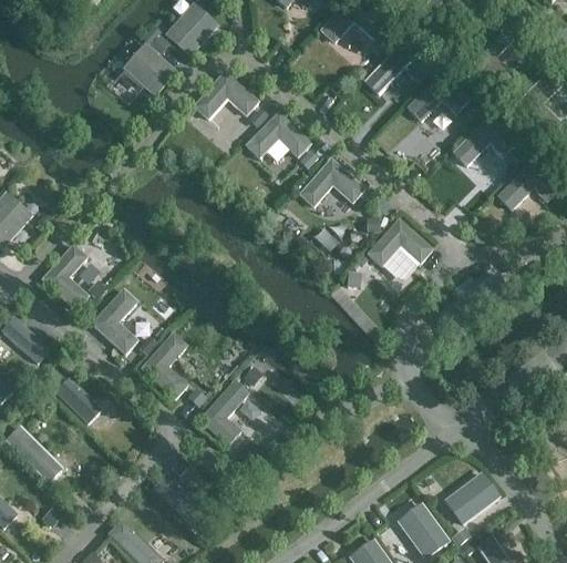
[(346,0),(320,29),(333,42),(353,21),(373,39),(385,23),(359,0),(346,0)]
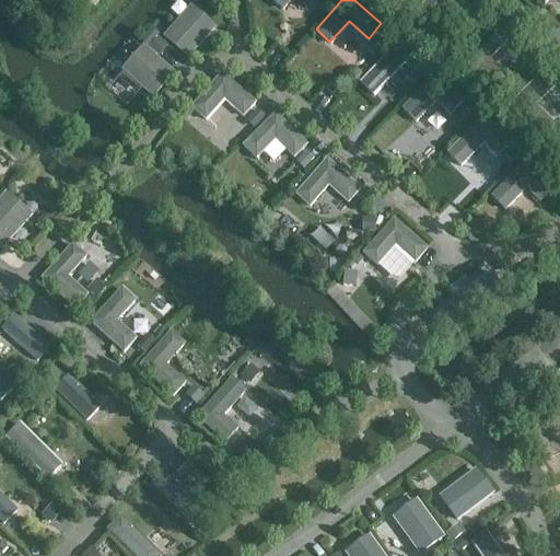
[(191,2),(166,32),(189,51),(214,22),(191,2)]
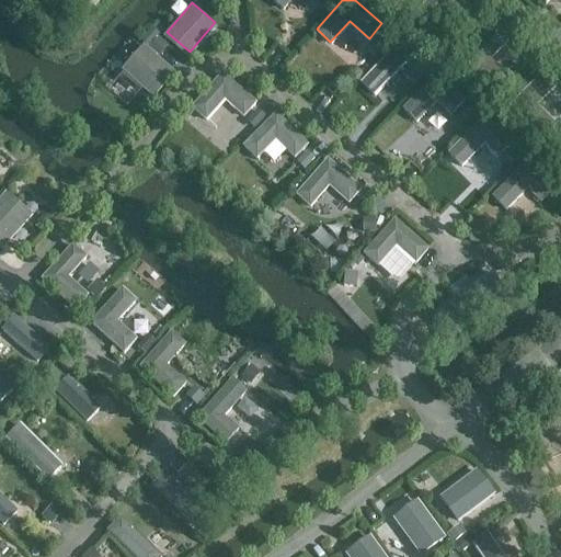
[(159,32),(151,24),(140,36),(148,43),(159,32)]
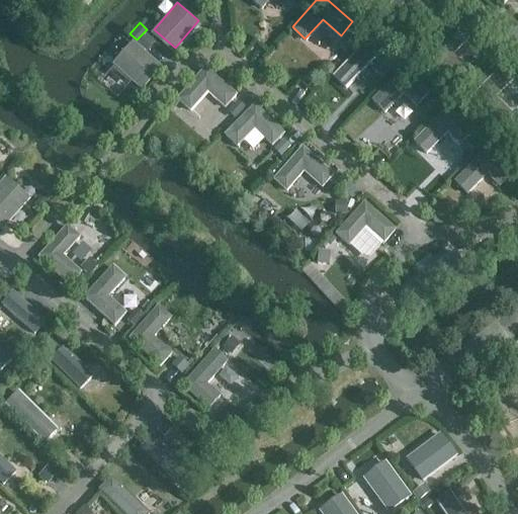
[(467,33),(456,22),(427,51),(456,80),(468,69),(450,51),(467,33)]
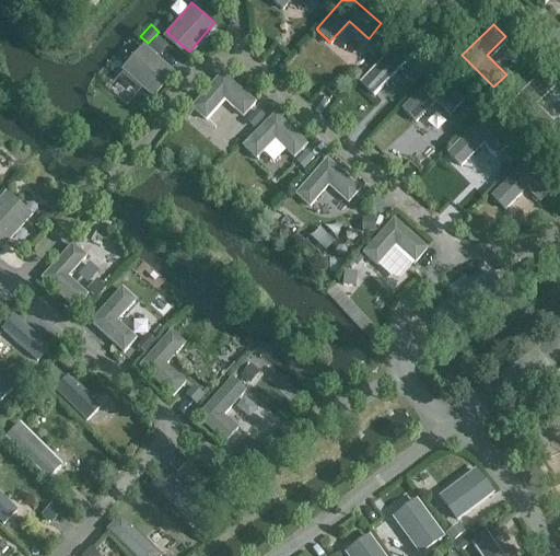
[(167,43),(159,35),(158,34),(148,44),(149,44),(158,53),(167,43)]
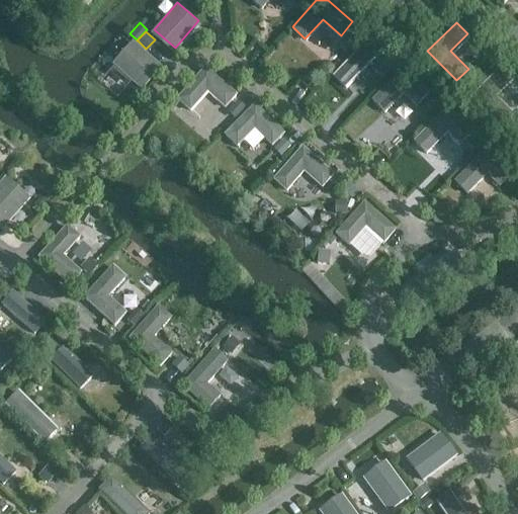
[(353,31),(346,39),(352,46),(360,37),(353,31)]
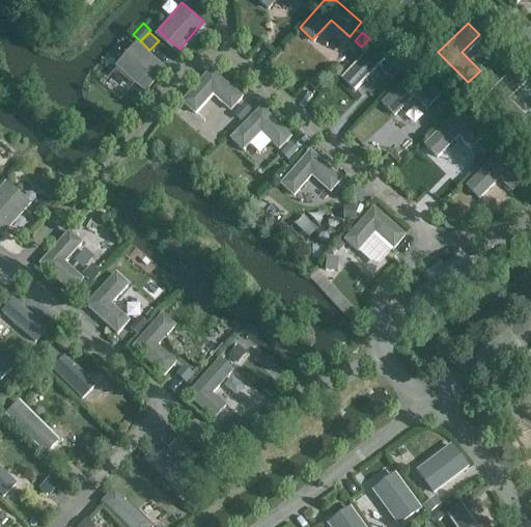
[(435,33),(426,40),(432,47),(441,39),(435,33)]
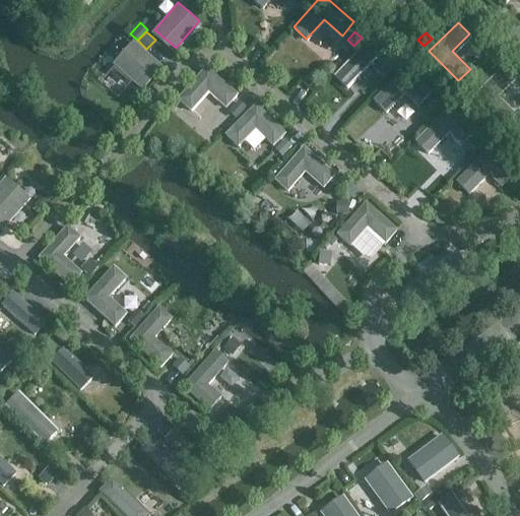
[(166,62),(176,51),(159,38),(149,50),(166,62)]
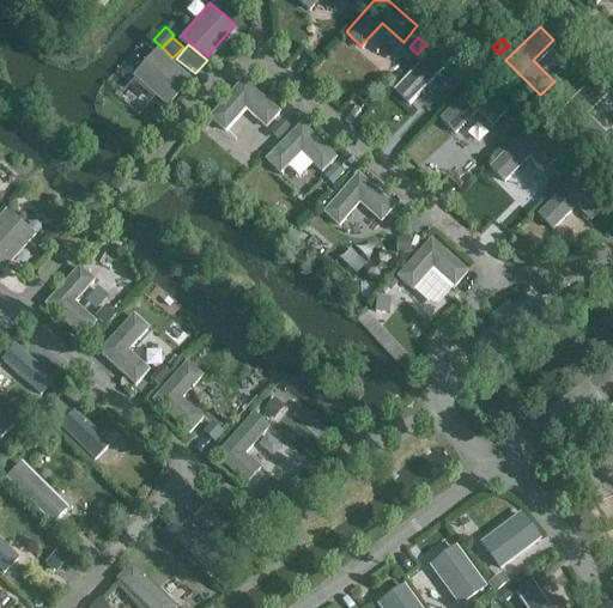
[(190,77),(157,47),(134,71),(168,102),(190,77)]
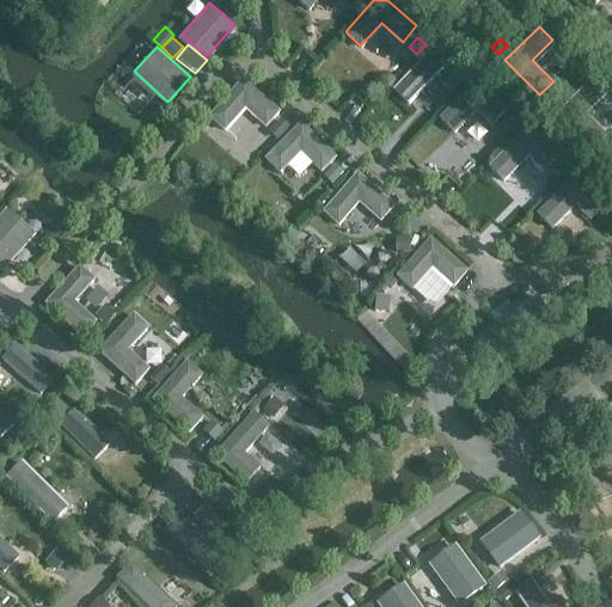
[(429,48),(392,86),(405,100),(444,62),(429,48)]
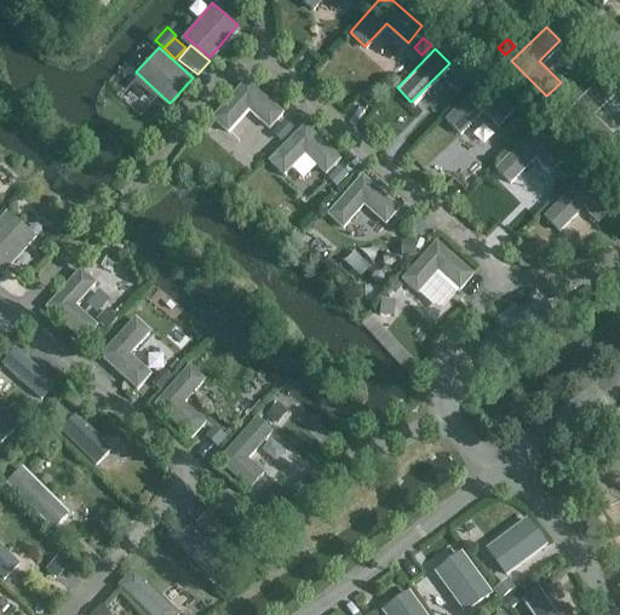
[(445,79),(457,90),(466,79),(454,68),(445,79)]
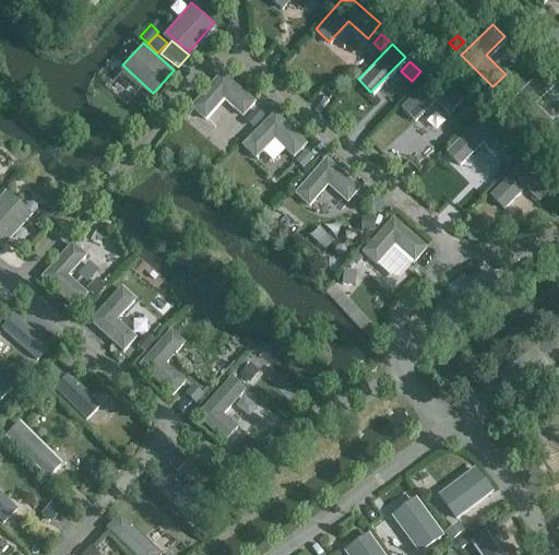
[(223,69),(193,102),(205,114),(224,93),(244,111),(256,99),(223,69)]
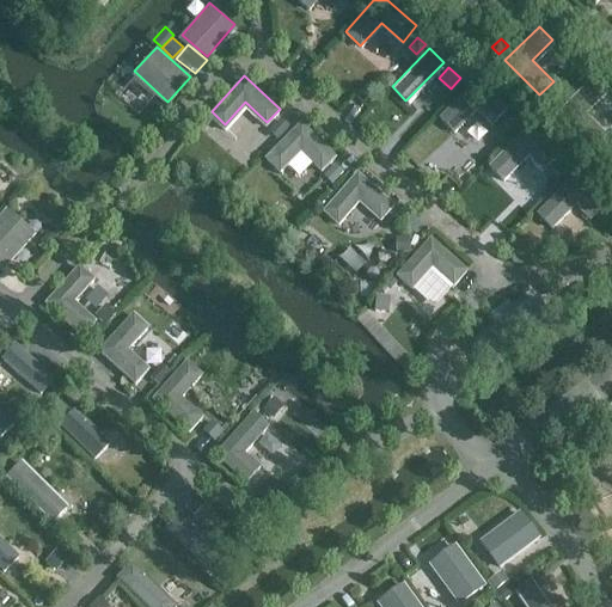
[(592,75),(555,112),(591,147),(606,132),(587,111),(607,90),(592,75)]
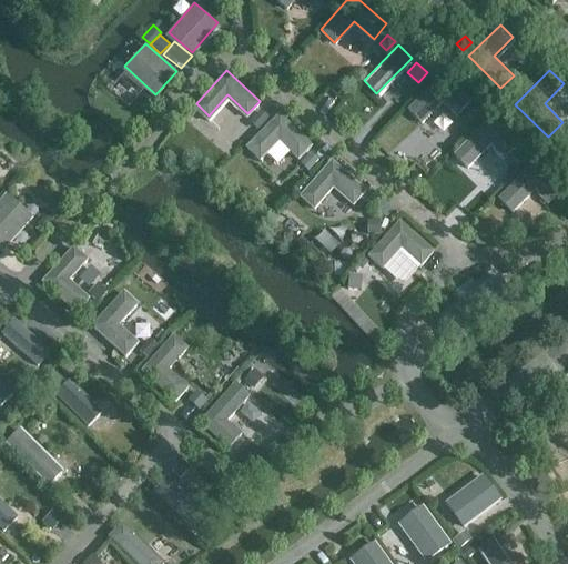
[(465,99),(437,76),(404,112),(416,123),(439,100),(443,103),(442,107),(452,116),(465,99)]
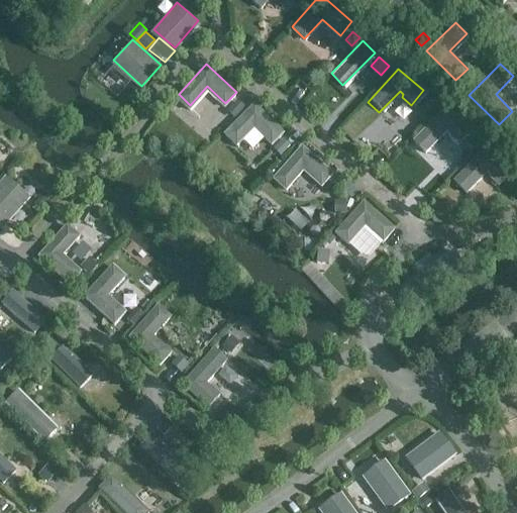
[(464,76),(457,83),(462,88),(470,81),(464,76)]
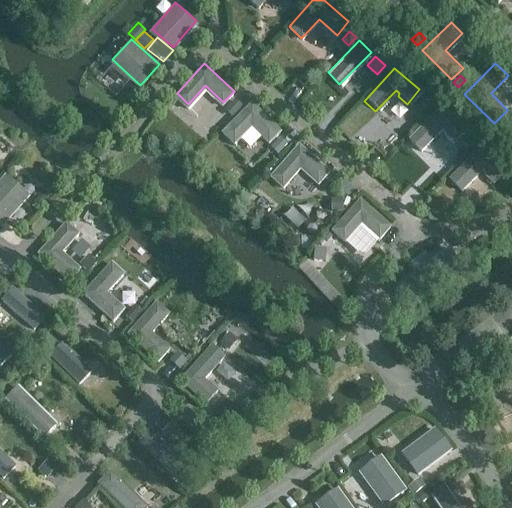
[(429,90),(419,101),(426,109),(437,98),(429,90)]
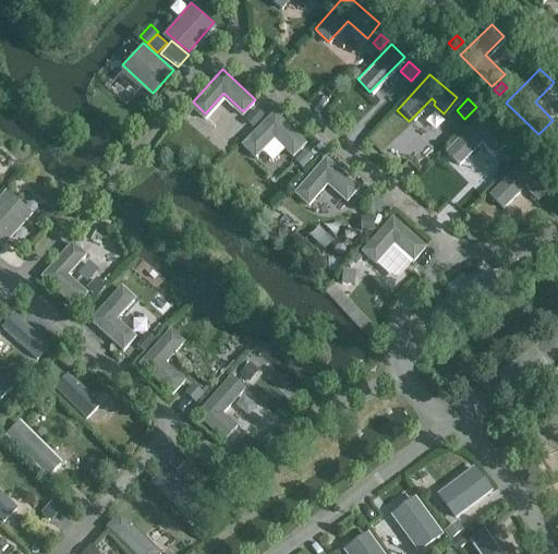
[(265,112),(256,105),(244,117),(253,124),(265,112)]
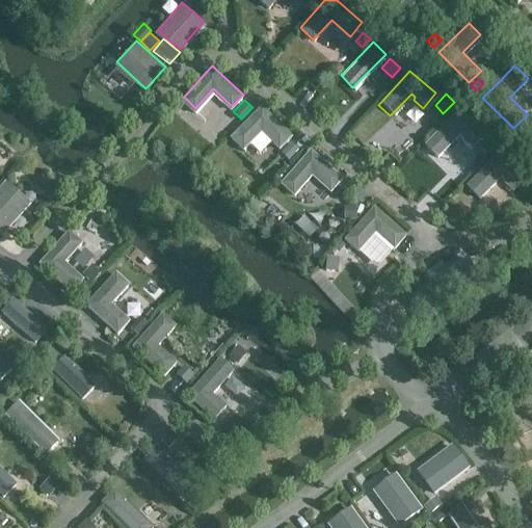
[(262,105),(232,135),(243,147),(262,129),(280,146),(291,134),(262,105)]
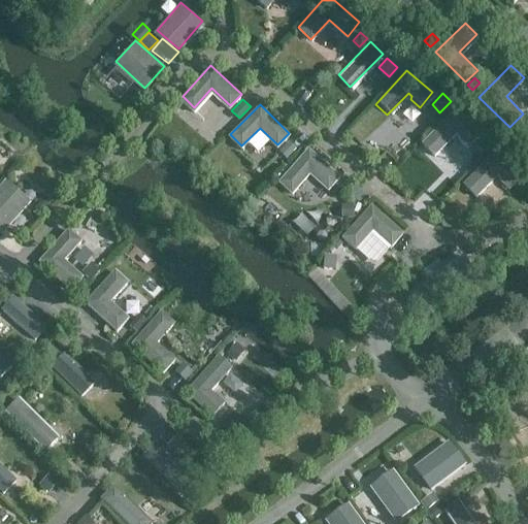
[(455,106),(421,140),(434,155),(456,132),(459,136),(458,137),(468,145),(482,132),(455,106)]
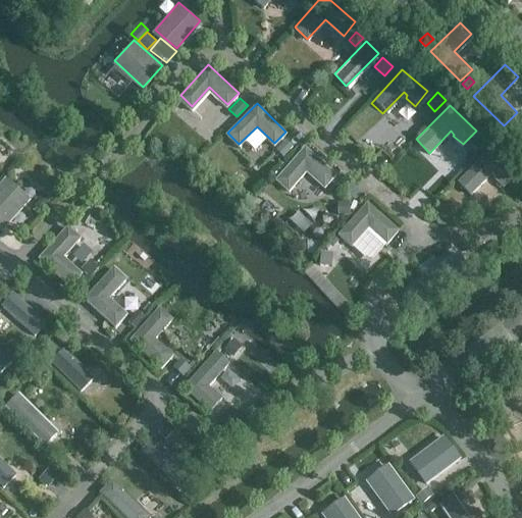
[(482,131),(472,142),(479,150),(490,139),(482,131)]
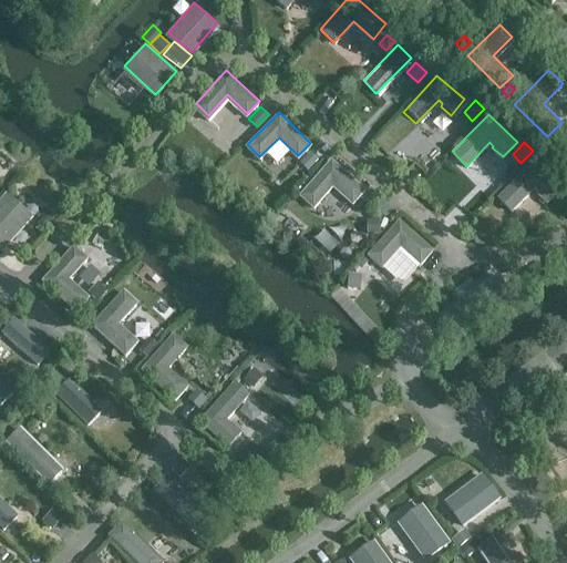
[(566,143),(557,154),(566,163),(566,143)]
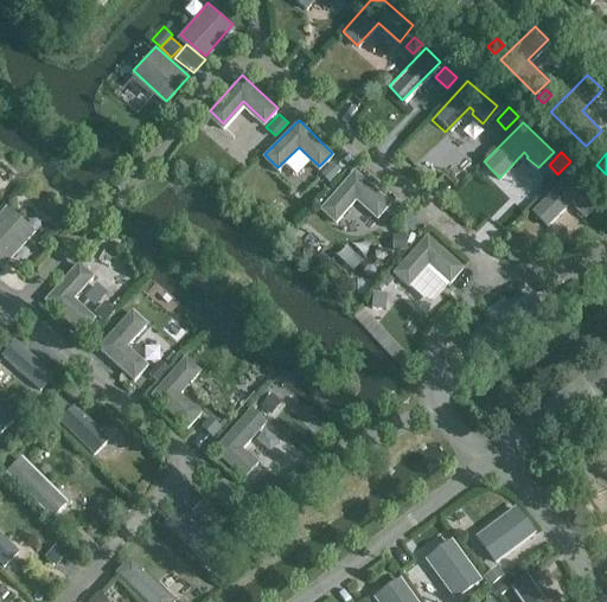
[(342,171),(333,162),(319,177),(327,185),(342,171)]
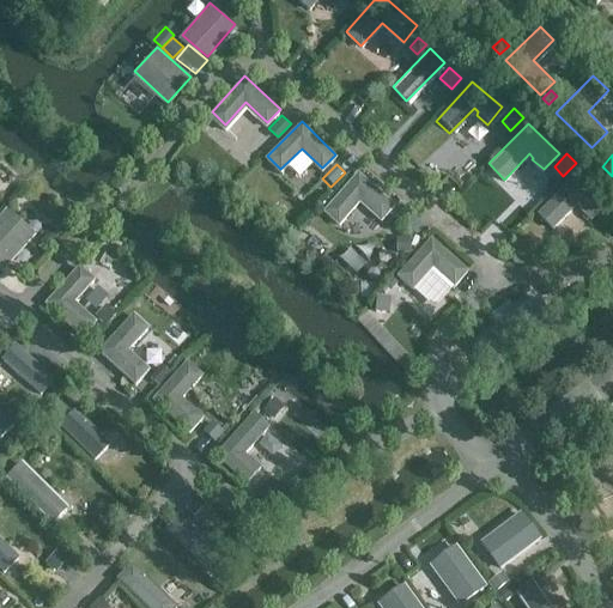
[(394,204),(358,171),(325,207),(339,222),(359,199),(381,218),(394,204)]
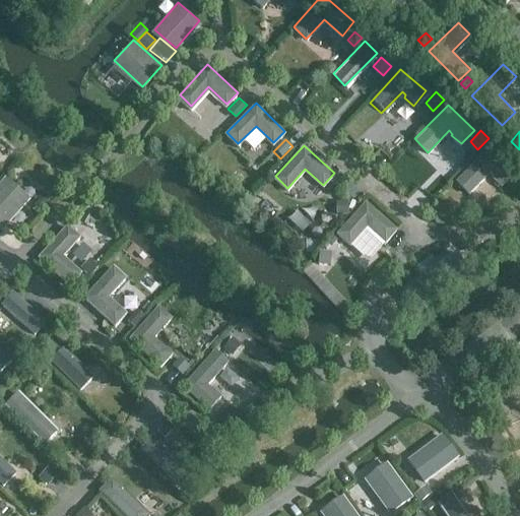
[(467,192),(488,170),(492,173),(491,175),(500,183),(512,170),(486,146),(455,181),(467,192)]
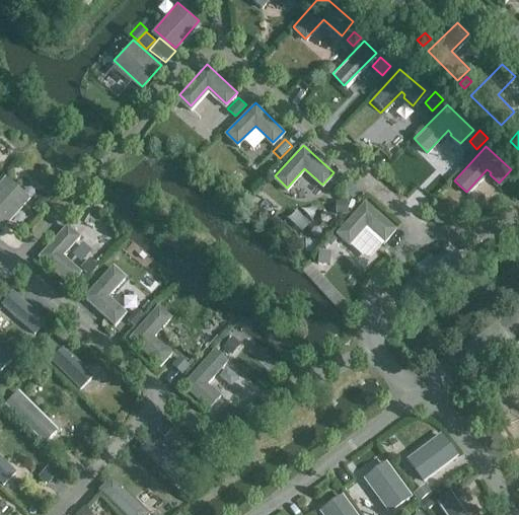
[(27,197),(5,177),(0,182),(0,220),(3,224),(27,197)]
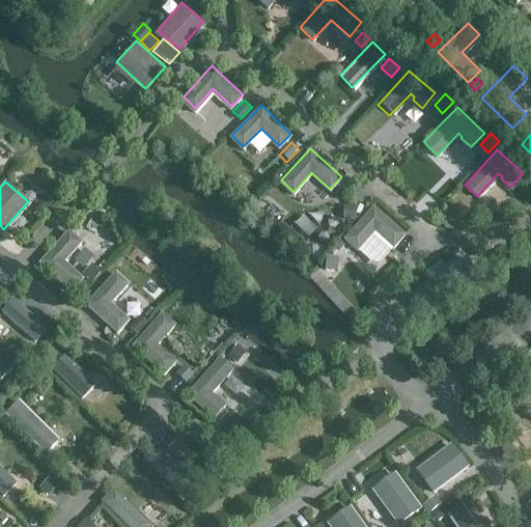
[(43,215),(53,203),(46,196),(35,207),(43,215)]
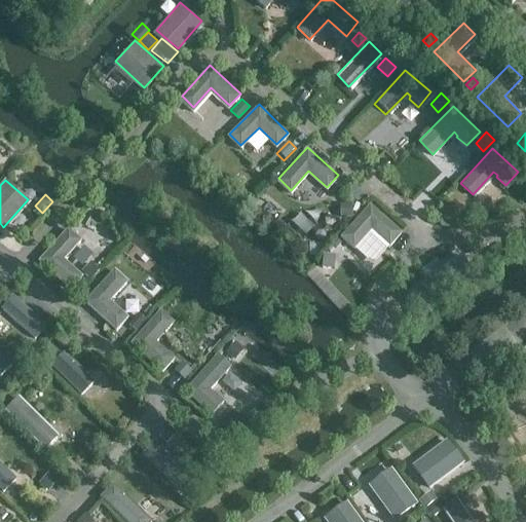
[(340,215),(351,215),(351,200),(340,200),(340,215)]
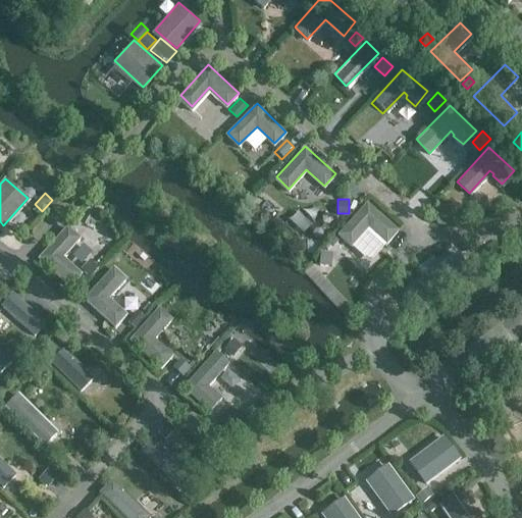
[(368,225),(386,242),(398,229),(367,202),(338,234),(351,245),(368,225)]
